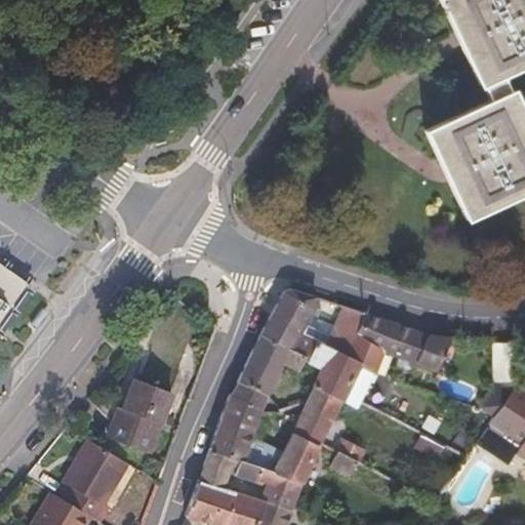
[(524,0),(456,0),(489,71),(524,52),(524,0)]
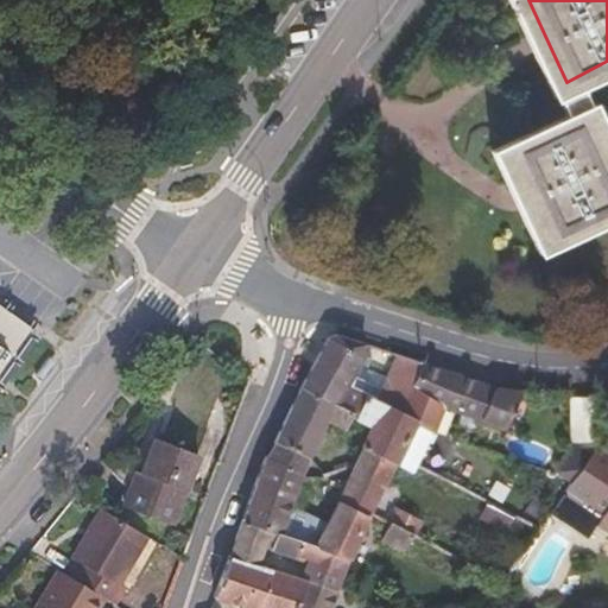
[(607,206),(607,163),(586,115),(508,151),(548,236),(607,206)]
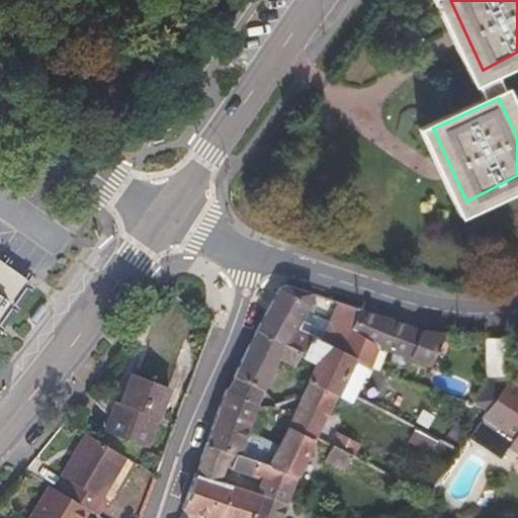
[(0,321),(29,278),(0,257),(0,321)]
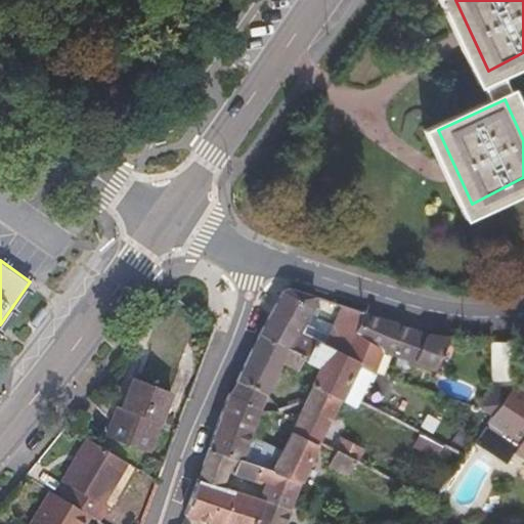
[(312,305),(315,296),(292,288),(291,288),(289,288),(287,289),(286,290),(284,291),(282,293),(259,335),(300,354),(308,339),(299,334),(307,317),(310,312),(312,305)]
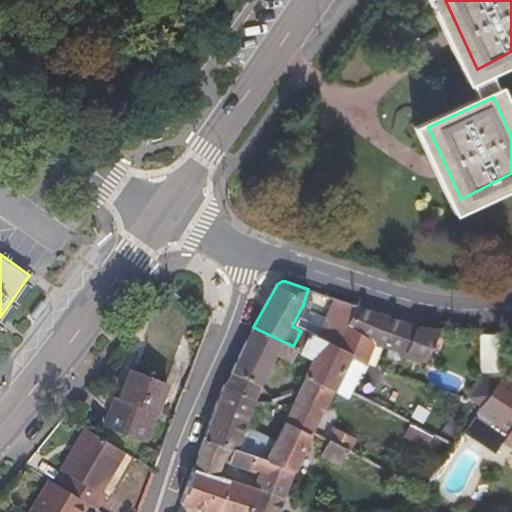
[(310,315),(311,313),(314,301),(305,298),(303,305),(300,310),(310,315)]
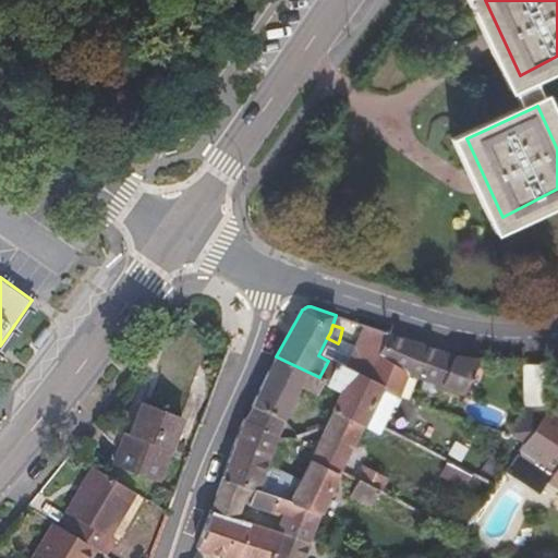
[(377,361),(390,335),(376,329),(363,353),(377,361)]
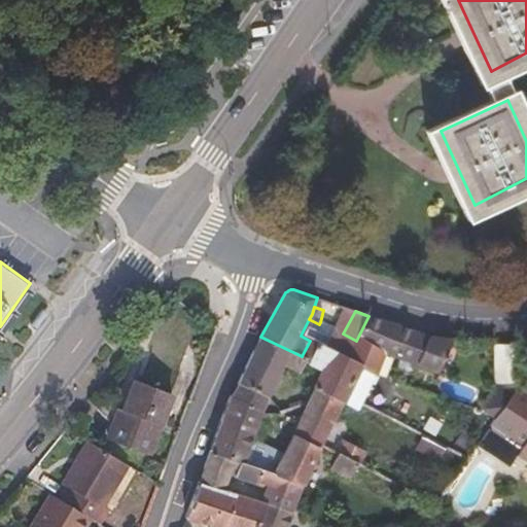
[(436,371),(450,340),(420,335),(369,316),(356,341),(386,357),(401,361),(436,371)]
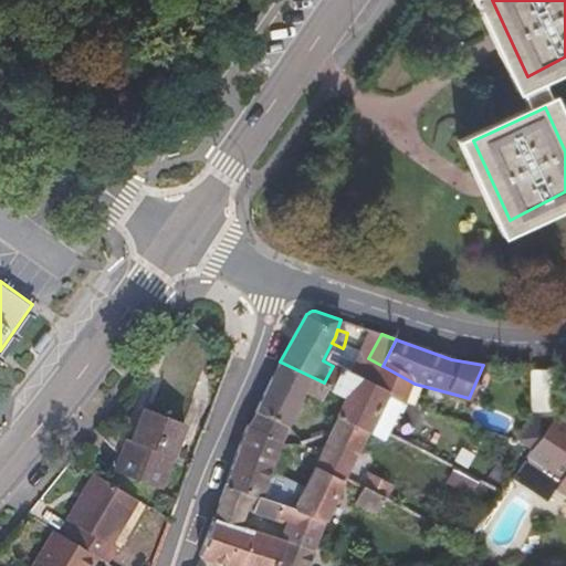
[(358,378),(368,358),(344,346),(343,348),(332,343),(323,360),(333,366),(358,378)]
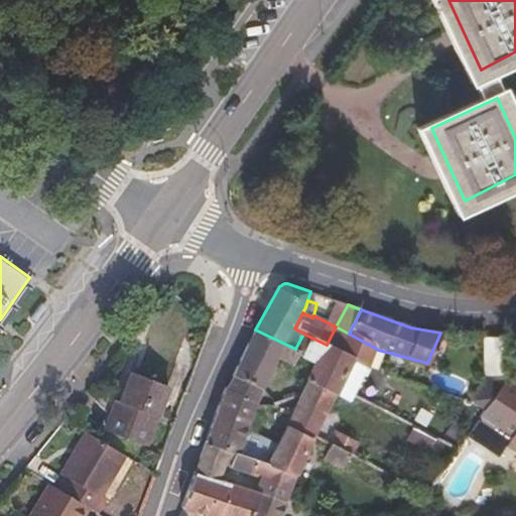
[(369,367),(378,350),(349,334),(336,327),(327,345),(354,357),(353,359),(369,367)]
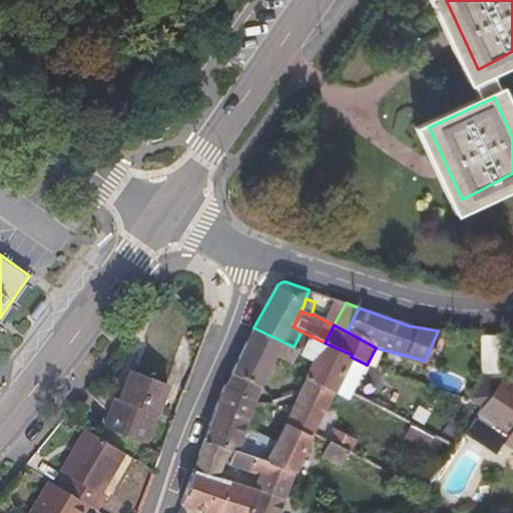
[(360,380),(367,365),(351,357),(352,355),(325,343),(302,332),(294,347),(253,328),(230,375),(260,387),(275,355),(291,363),(295,354),(315,362),(306,381),(334,394),(344,374),(360,380)]
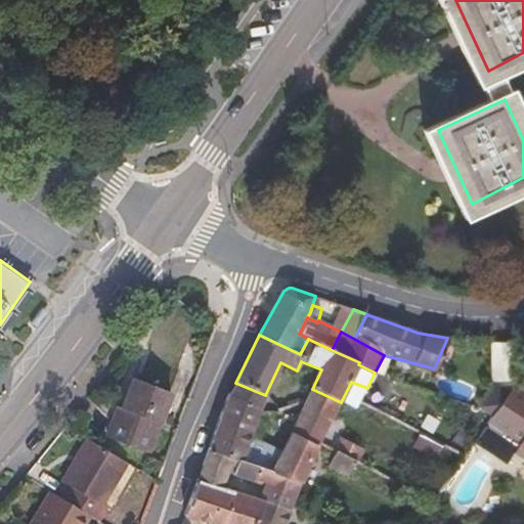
[(492,383),(513,383),(514,340),(493,340),(492,383)]
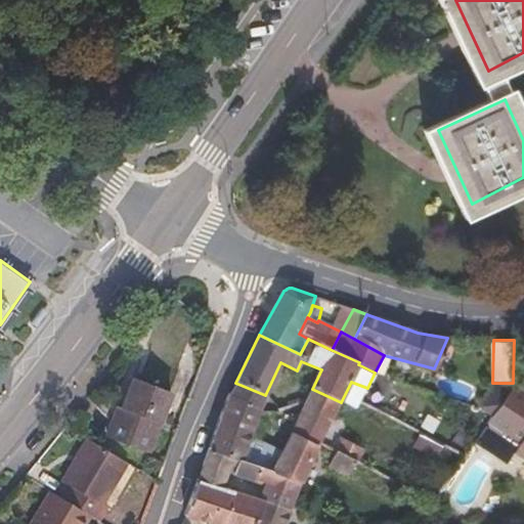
[(106,434),(148,449),(170,391),(133,378),(122,407),(117,406),(106,434)]
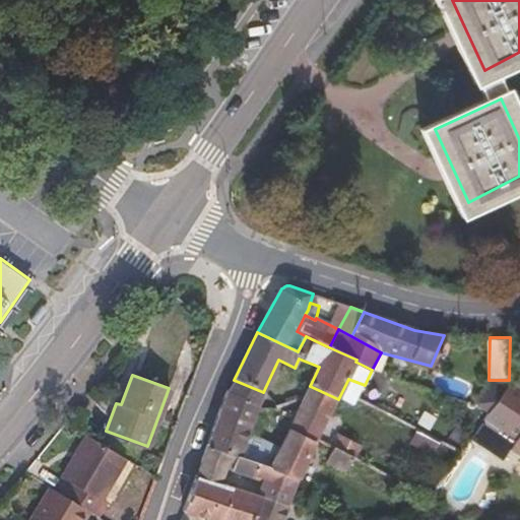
[(263,392),(234,380),(228,393),(258,406),(263,392)]
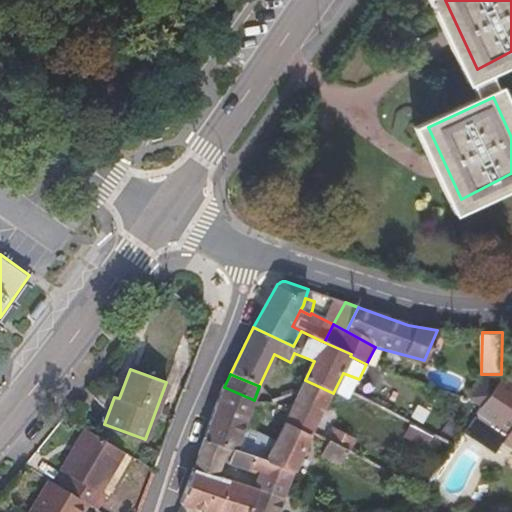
[(472,397),(483,406),(477,415),(462,436),(495,457),(502,445),(511,450),(511,386),(502,380),(501,374),(481,374),(480,387),(472,397)]
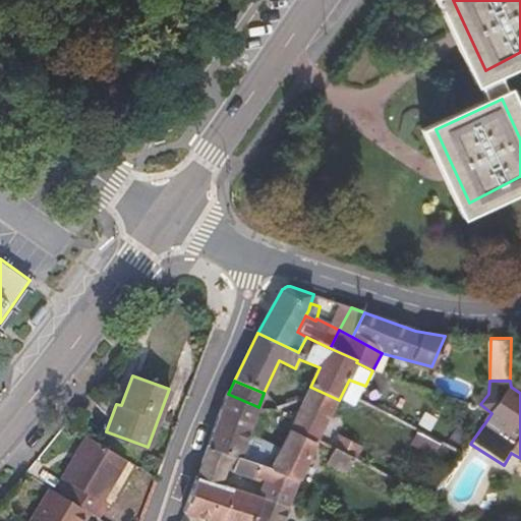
[(319,441),(339,400),(310,387),(304,400),(280,450),(273,466),(272,470),(300,480),(317,440),(319,441)]
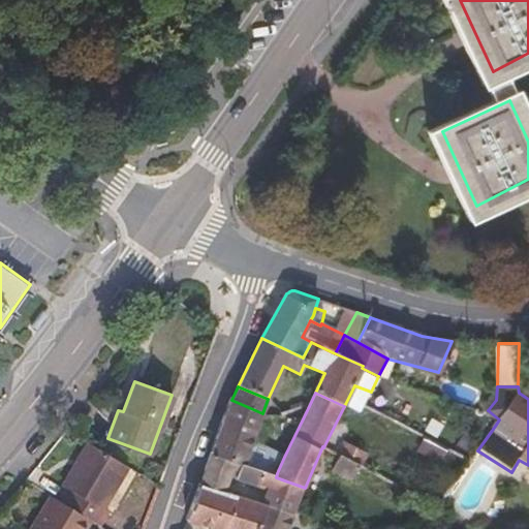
[(262,413),(231,400),(210,455),(242,466),(250,444),(262,413)]
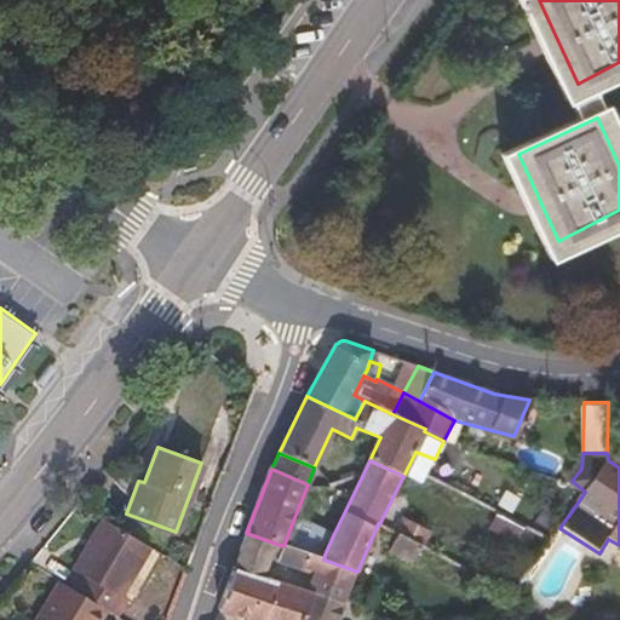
[(516,541),(524,524),(498,511),(489,528),(516,541)]
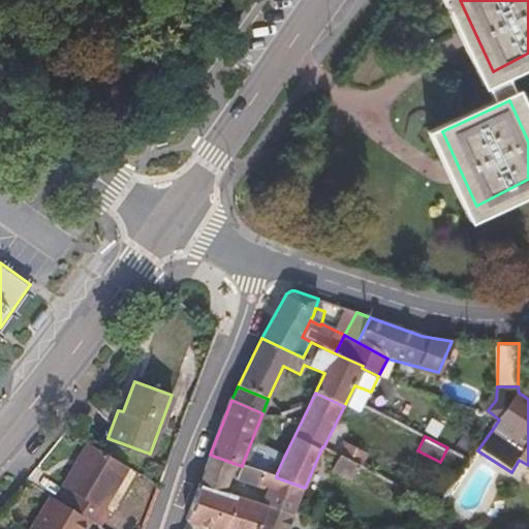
[(101,505),(125,463),(88,441),(65,481),(69,485),(60,499),(90,518),(99,523),(106,508),(101,505)]
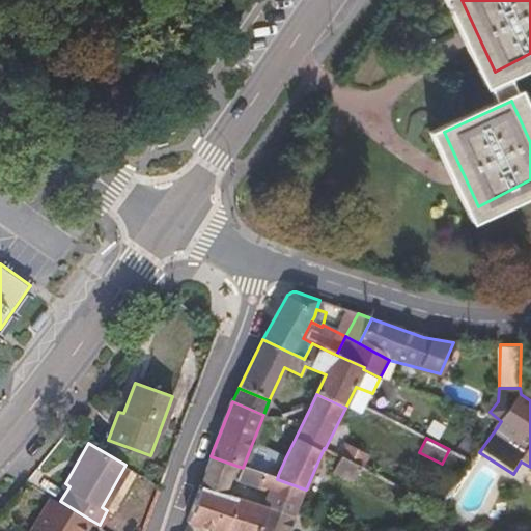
[(243,468),(277,479),(278,475),(285,458),(251,446),(243,468)]
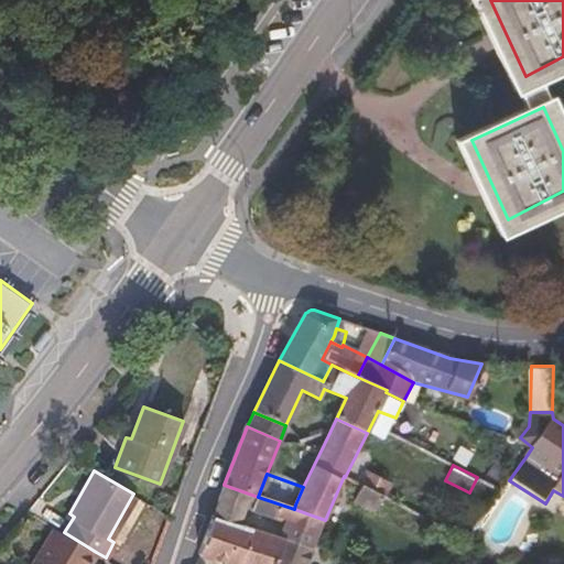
[(381,496),(383,497),(389,484),(370,474),(364,486),(381,496)]
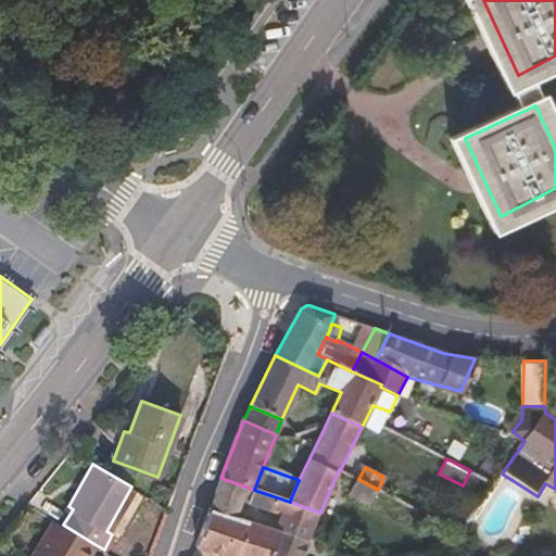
[(254,490),(220,478),(209,509),(235,517),(240,503),(283,519),(290,502),(254,490)]
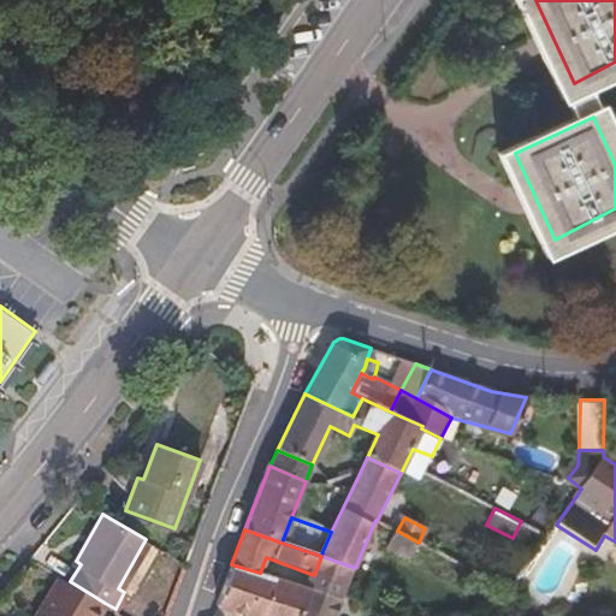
[(416,542),(397,531),(388,549),(407,560),(416,542)]
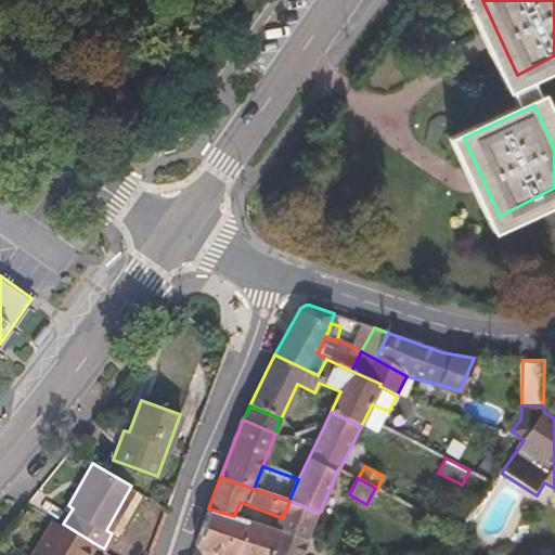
[(307,540),(309,536),(320,512),(289,501),(283,518),(280,528),(306,540),(307,540)]
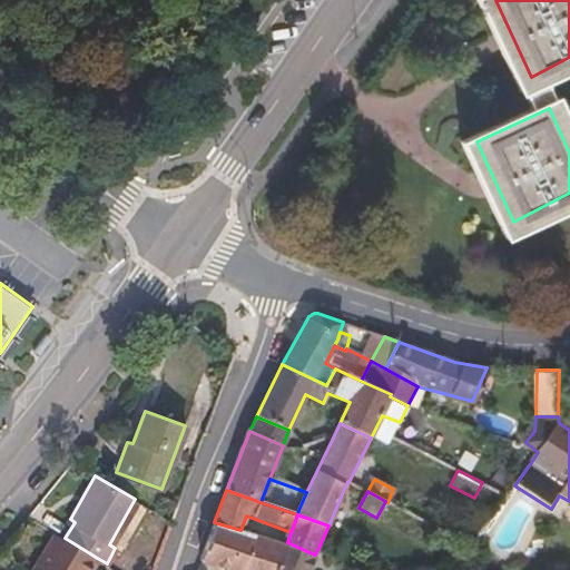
[(241,530),(214,522),(200,559),(231,569),(304,569),(281,560),(287,542),(241,530)]
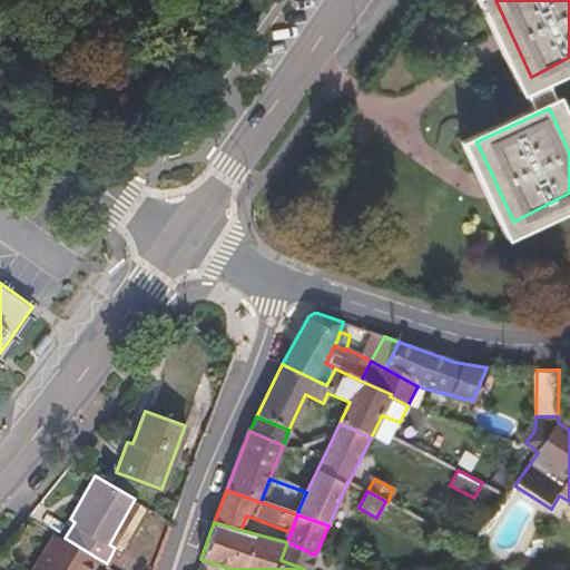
[(90,569),(97,558),(65,538),(56,532),(33,569),(90,569)]
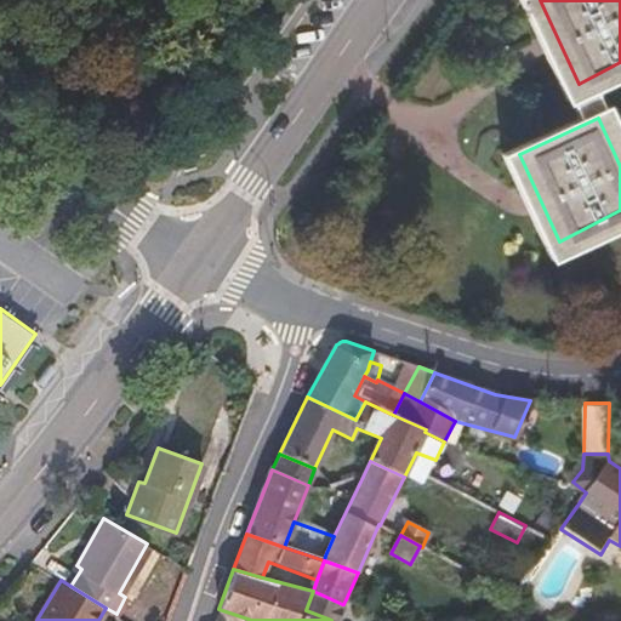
[(357,605),(374,614),(380,596),(364,590),(357,605)]
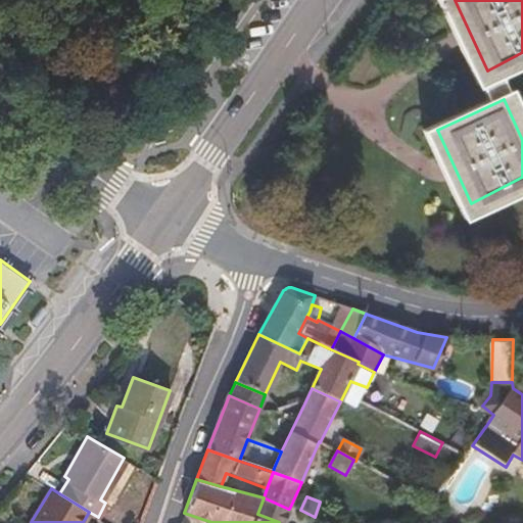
[(282,522),(288,509),(264,497),(257,514),(279,522),(282,522)]
